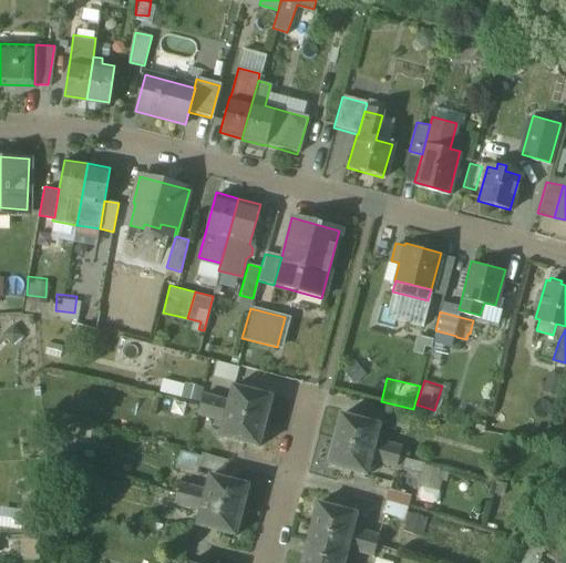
[(271,395),(233,385),(228,400),(226,410),(265,420),(271,395)]
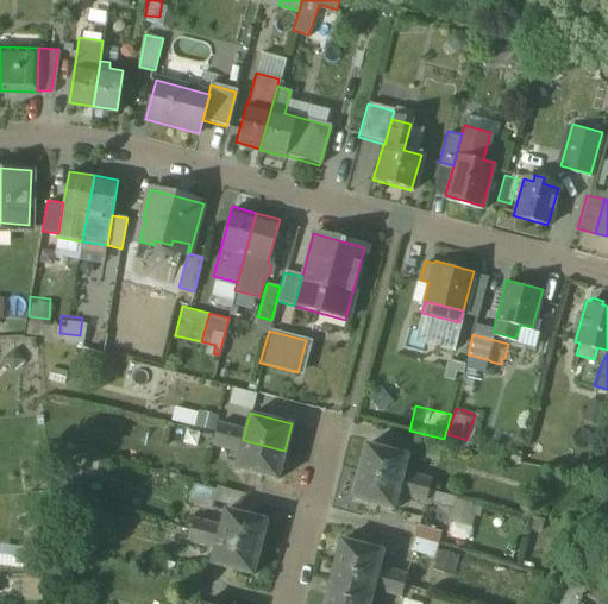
[(245,429),(218,421),(215,433),(243,440),(245,429)]
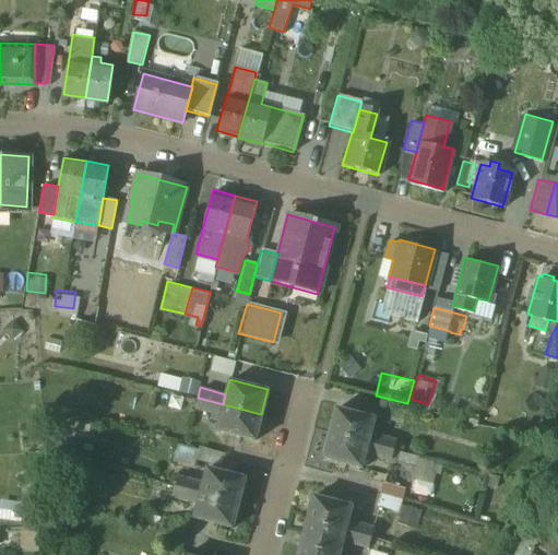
[(223,404),(198,398),(194,408),(220,414),(223,404)]
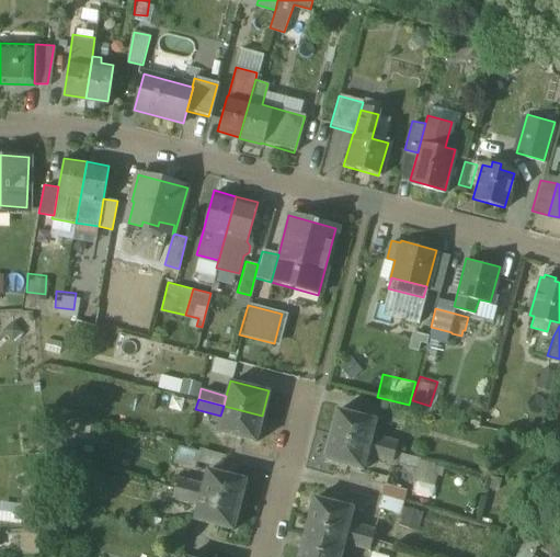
[(262,416),(224,406),(220,416),(217,430),(255,441),(262,416)]
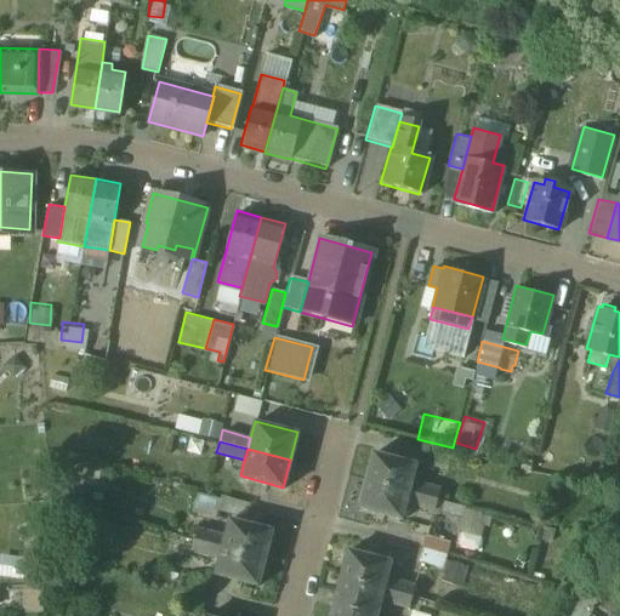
[(447,456),(422,449),(419,462),(443,468),(447,456)]
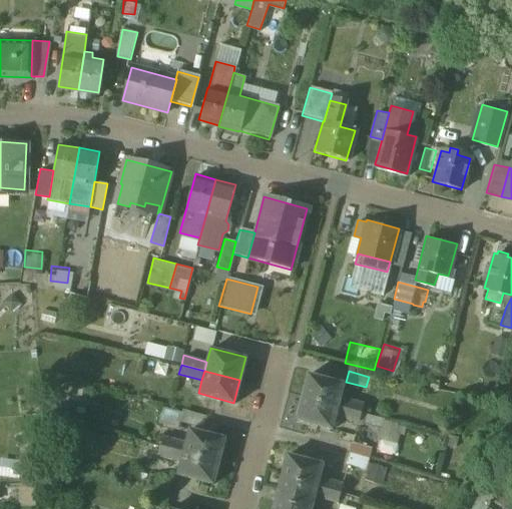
[(343,383),(308,374),(302,396),(337,406),(340,397),(343,383)]
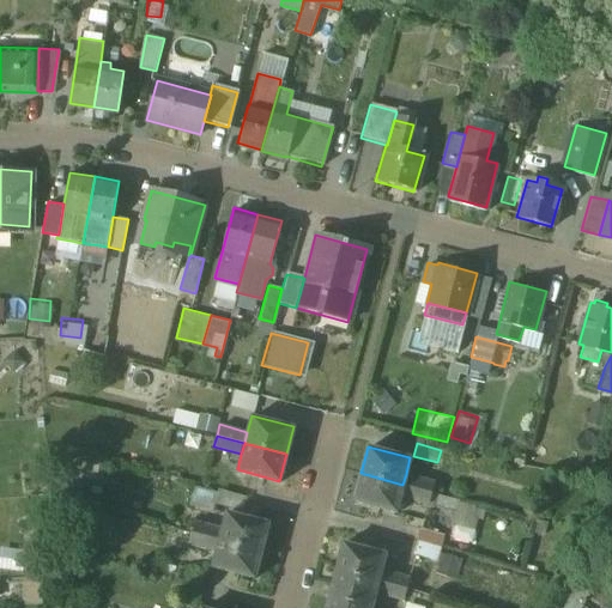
[(44,464),(32,466),(35,491),(47,490),(44,464)]
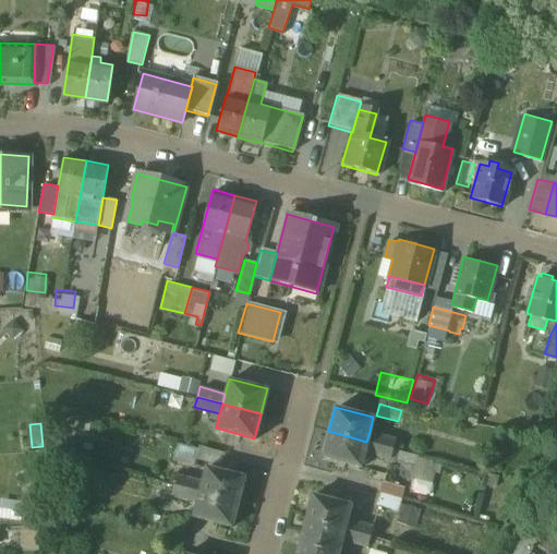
[(366,442),(328,431),(322,456),(360,466),(364,452),(366,442)]
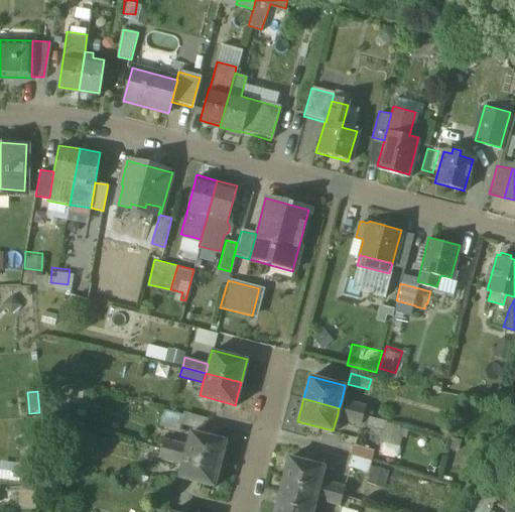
[(365,405),(342,399),(339,408),(362,414),(365,405)]
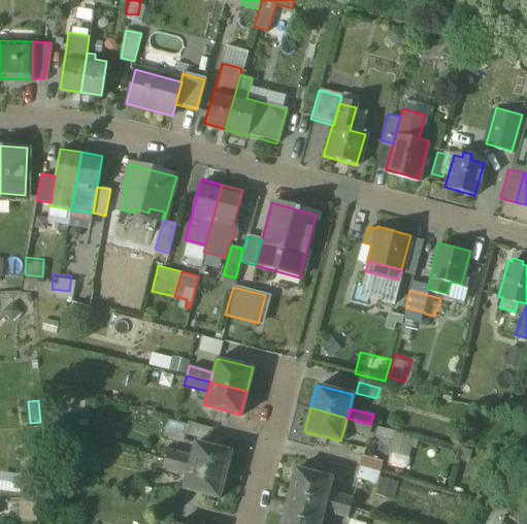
[(370,424),(347,418),(344,427),(368,433),(370,424)]
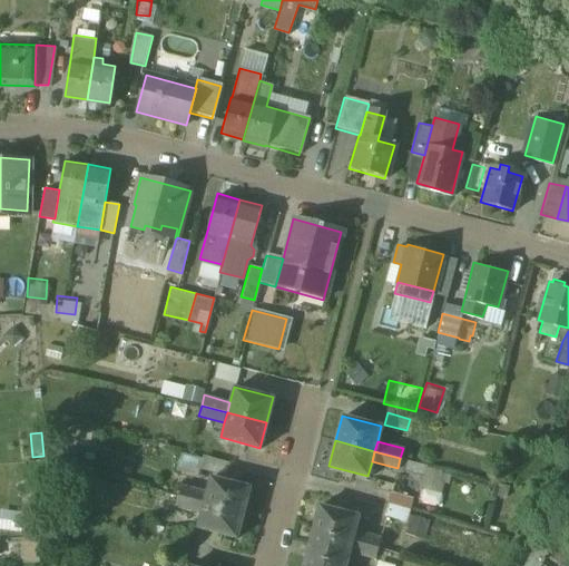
[(249,486),(211,476),(206,490),(204,500),(243,511),(249,486)]
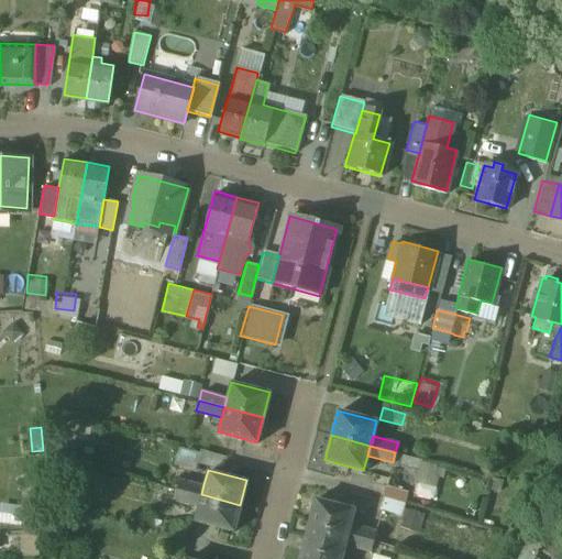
[(204,484),(178,478),(176,488),(201,494),(204,484)]
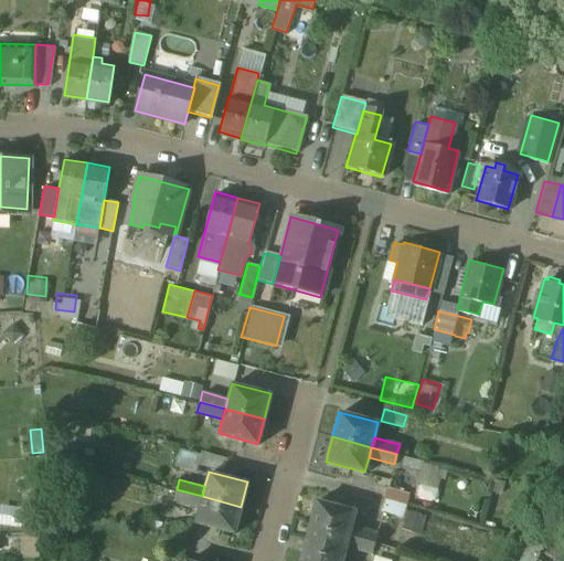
[(408,493),(386,486),(383,497),(405,504),(408,493)]
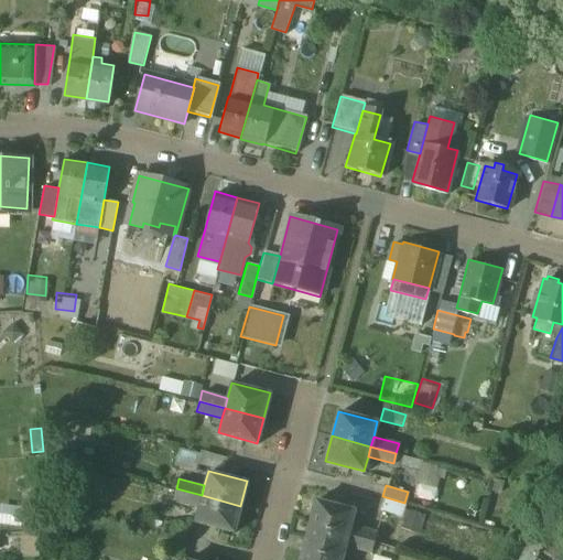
[(202,495),(176,488),(173,498),(198,506),(202,495)]
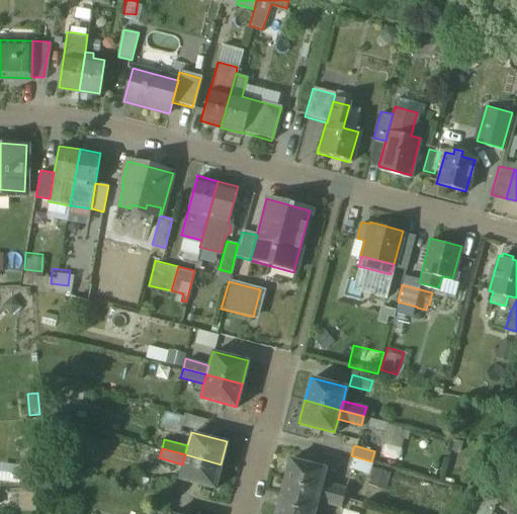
[(221,464),(185,454),(182,464),(179,478),(214,487),(221,464)]
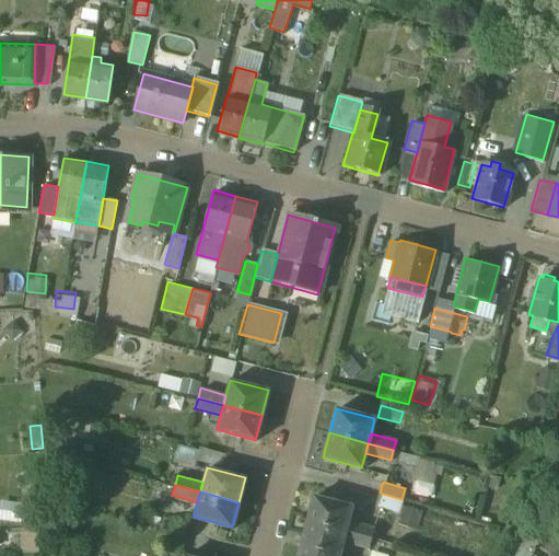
[(402,499),(380,493),(376,505),(397,511),(402,499)]
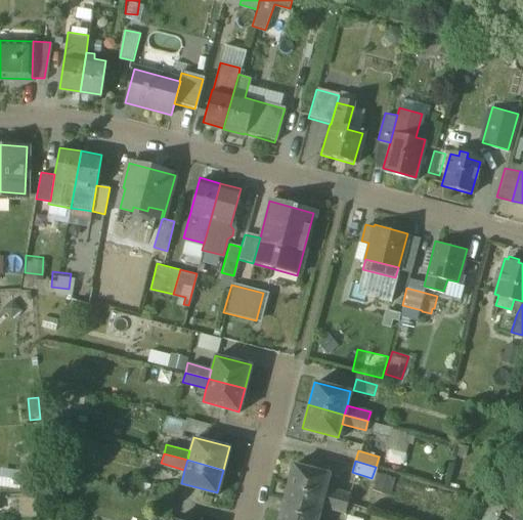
[(329,473),(293,464),(287,486),(322,496),(325,486),(329,473)]
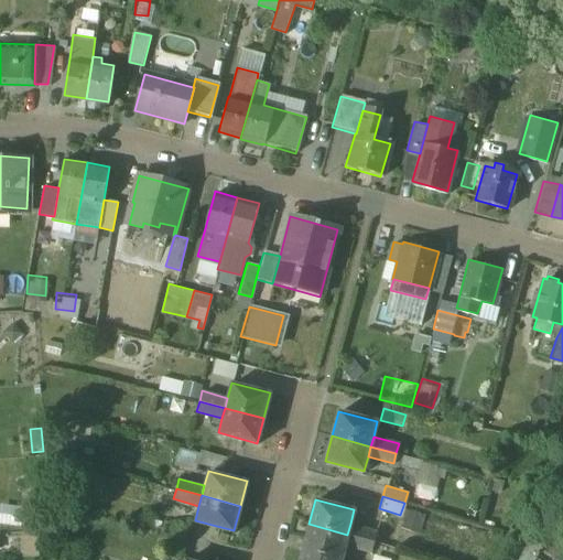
[(347,535),(309,524),(302,548),(342,558),(345,545),(347,535)]
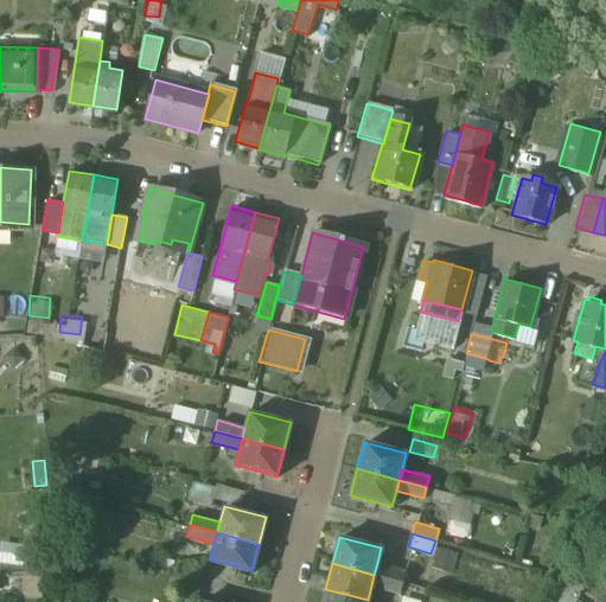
[(404,570),(377,563),(374,575),(401,582),(404,570)]
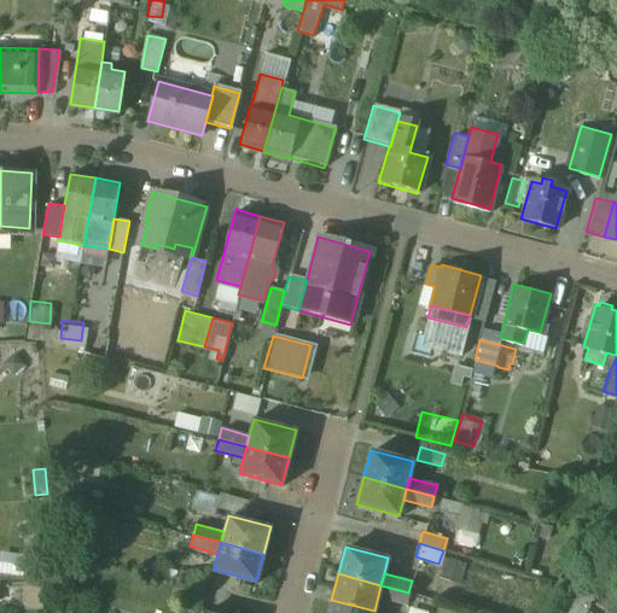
[(593,594),(575,583),(566,597),(585,608),(593,594)]
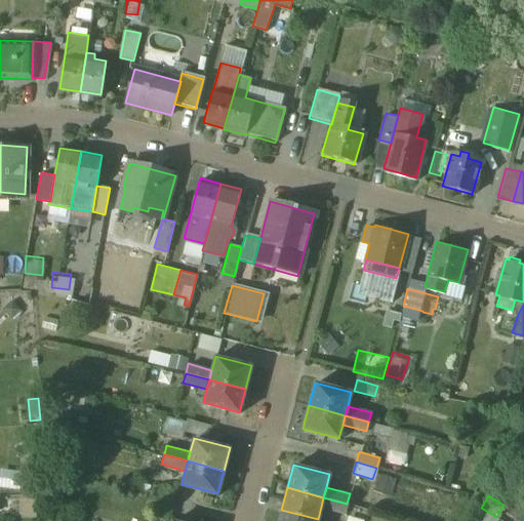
[(347,504),(323,497),(321,507),(345,513),(347,504)]
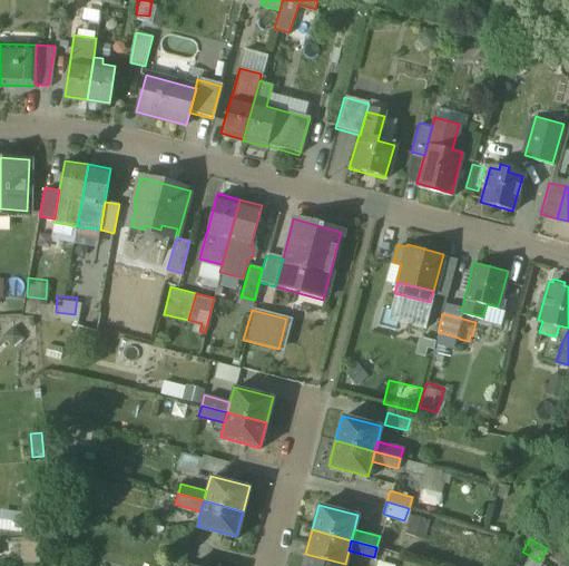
[(537,565),(539,562),(522,552),(513,565),(537,565)]
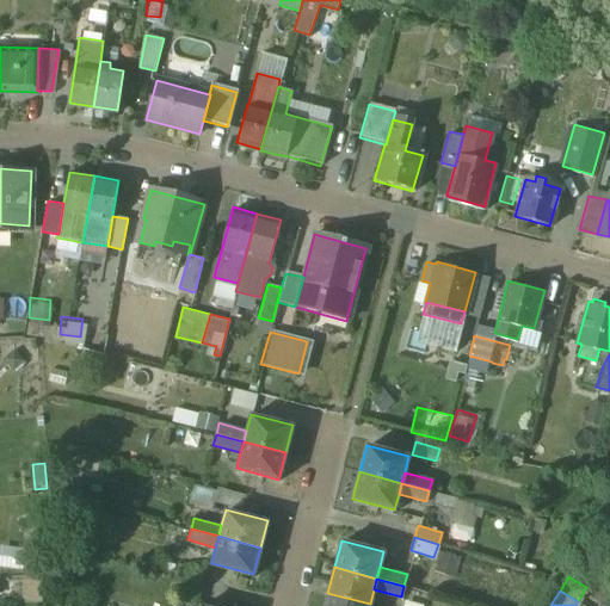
[(369,605),(370,604),(327,593),(324,605),(369,605)]
